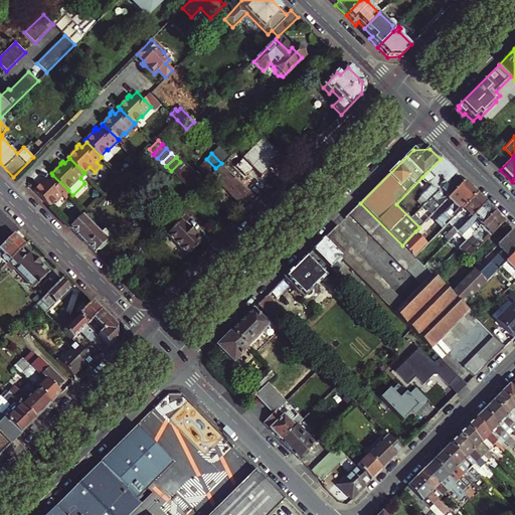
[(427,202),(456,174),(441,159),(422,177),(432,186),(421,196),(427,202)]
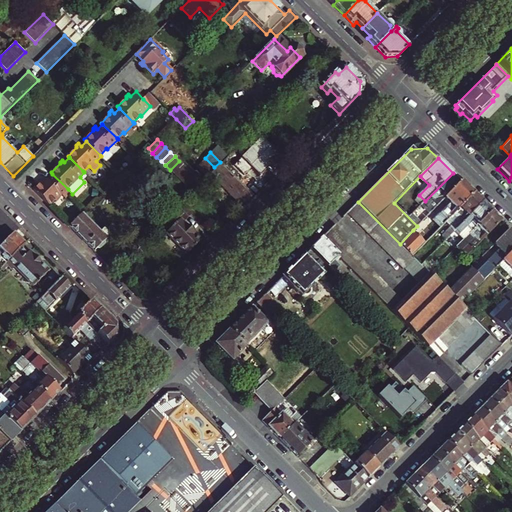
[(170,170),(175,174),(184,165),(179,161),(170,170)]
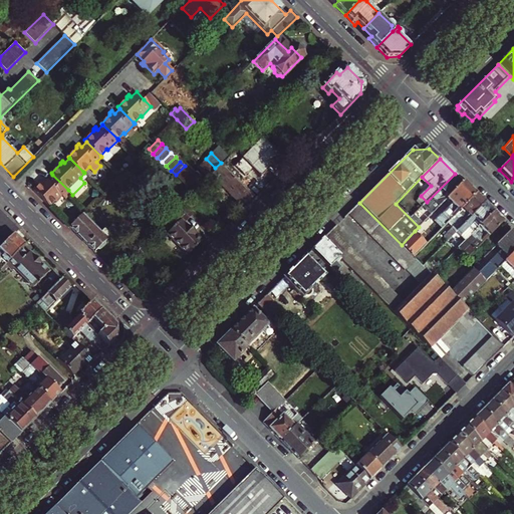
[(238,217),(256,199),(222,165),(211,175),(238,202),(233,207),(233,212),(238,217)]
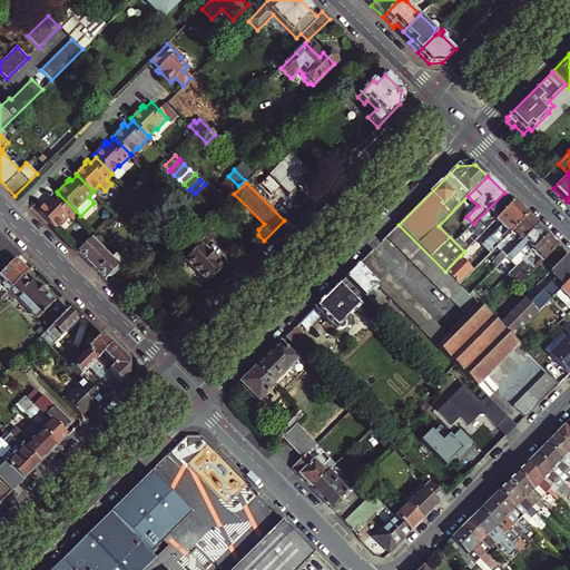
[(205,184),(195,194),(199,199),(209,188),(205,184)]
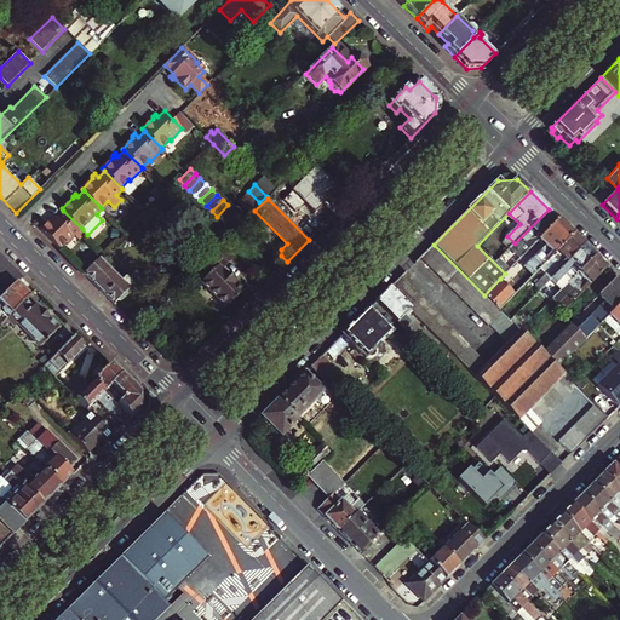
[(217,217),(222,222),(234,211),(228,205),(217,217)]
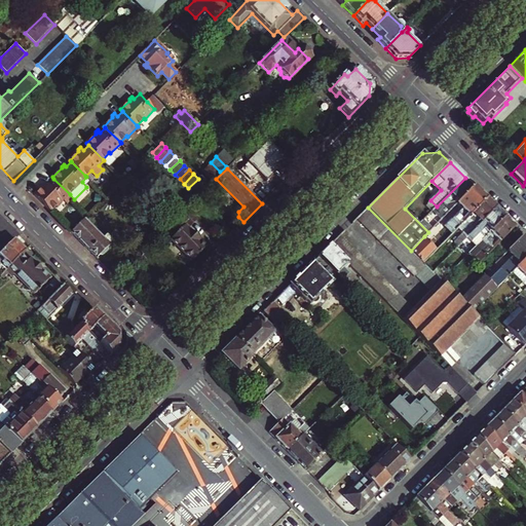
[(474,187),(465,178),(437,207),(434,210),(438,215),(448,204),(456,197),(460,201),(474,187)]
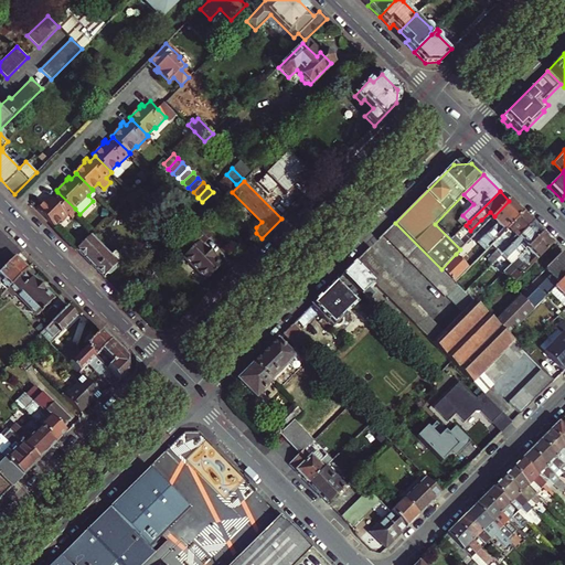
[(48,199),(36,210),(54,227),(62,219),(63,220),(75,209),(57,192),(52,198),(50,194),(48,196),(48,199)]
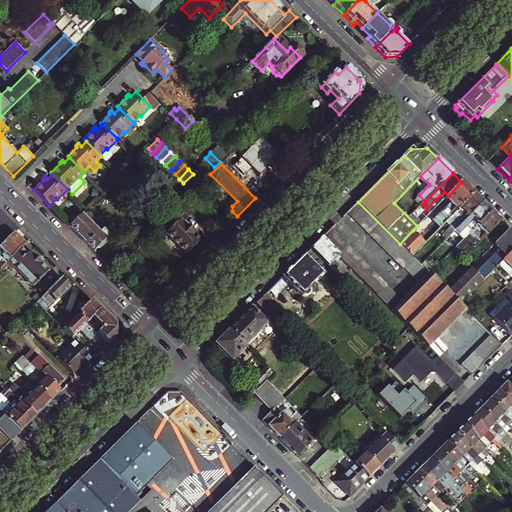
[(193,174),(183,183),(188,187),(197,178),(193,174)]
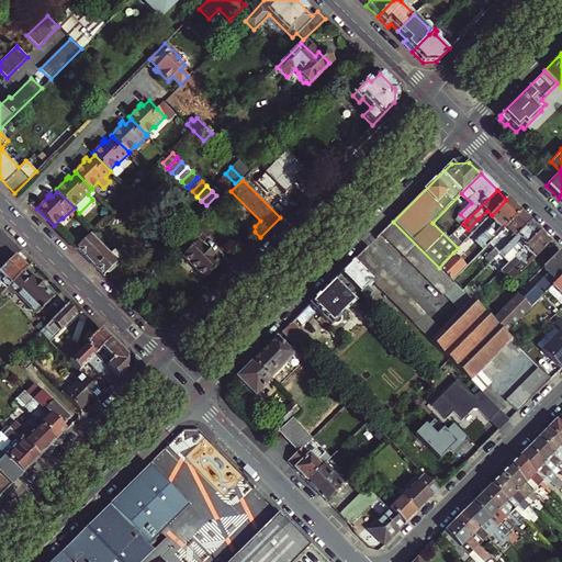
[(216,195),(206,205),(211,211),(222,201),(216,195)]
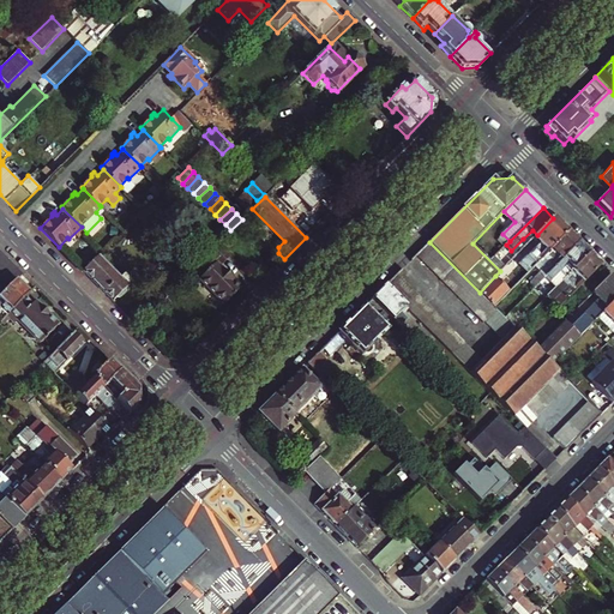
[(537,235),(533,239),(539,245),(533,250),(528,256),(536,265),(545,257),(569,233),(553,218),(537,235)]
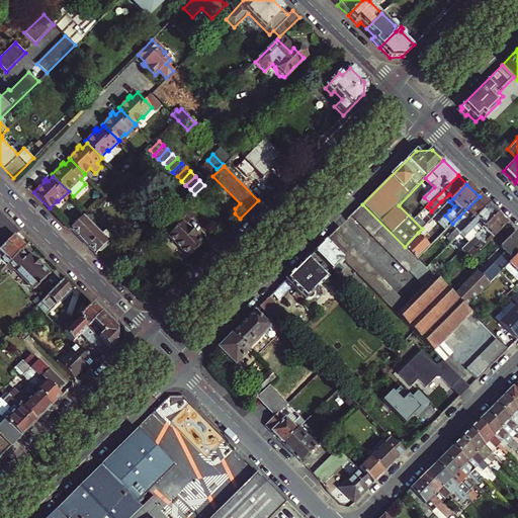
[(449,194),(441,201),(445,205),(449,201),(453,198),(449,194)]
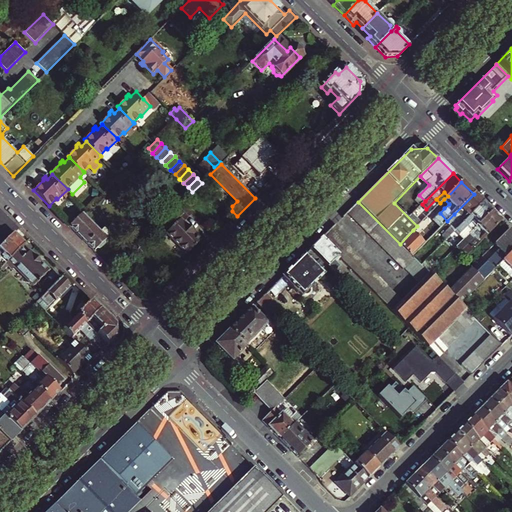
[(474,194),(454,214),(458,219),(450,226),(451,227),(443,235),(447,239),(455,230),(483,203),(474,194)]
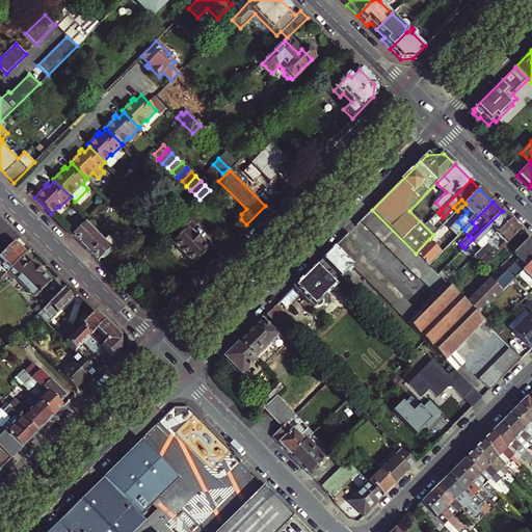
[(457,212),(461,216),(467,212),(461,207),(457,211),(457,212)]
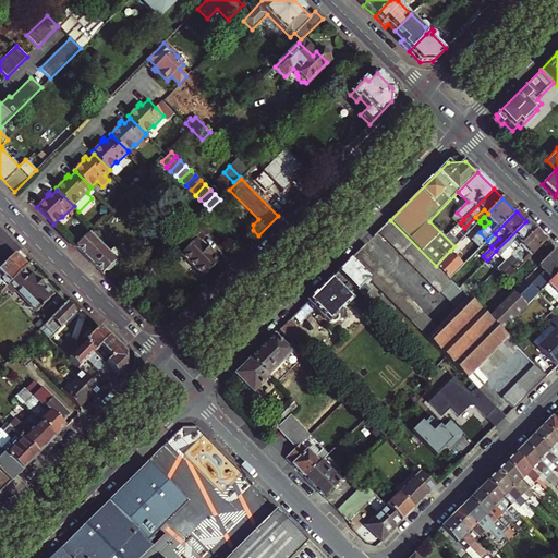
[(440,292),(458,310),(469,299),(462,293),(459,289),(449,279),(436,266),(390,220),(378,231),(439,292),(440,292)]
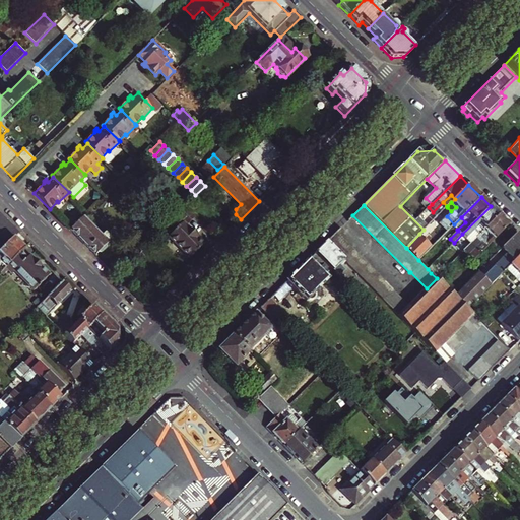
[(182,223),(168,237),(190,258),(203,244),(185,226),(194,217),(184,206),(175,215),(182,223)]
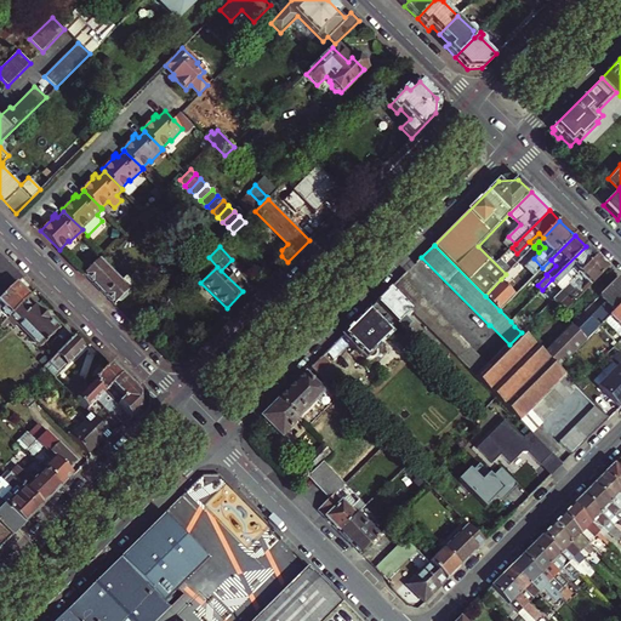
[(596,257),(586,246),(552,279),(557,285),(567,275),(573,281),(596,257)]
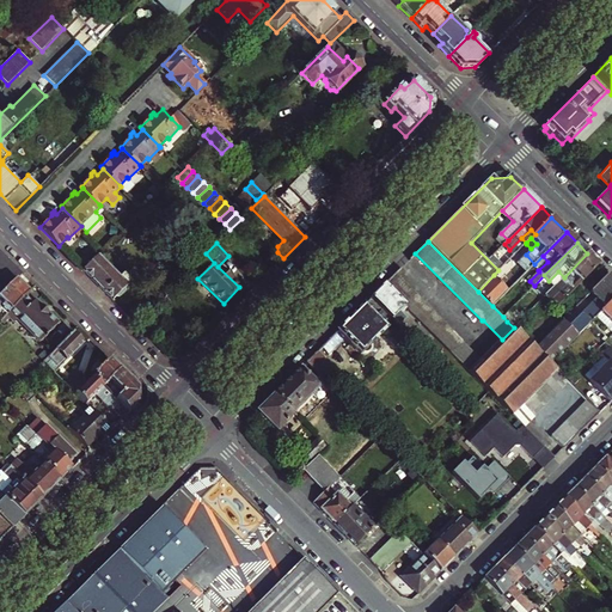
[(22,274),(0,251),(0,293),(1,294),(16,281),(22,274)]
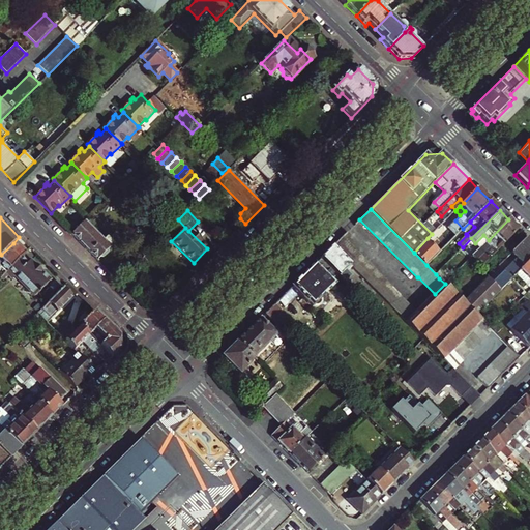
[(491,247),(477,260),(482,265),(501,246),(510,237),(519,229),(508,219),(489,240),(486,242),(491,247)]
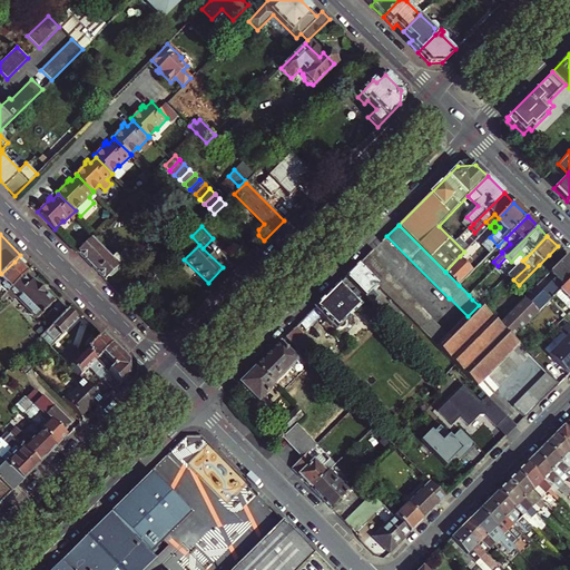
[(485,241),(492,247),(494,249),(497,247),(498,246),(490,237),(485,241)]
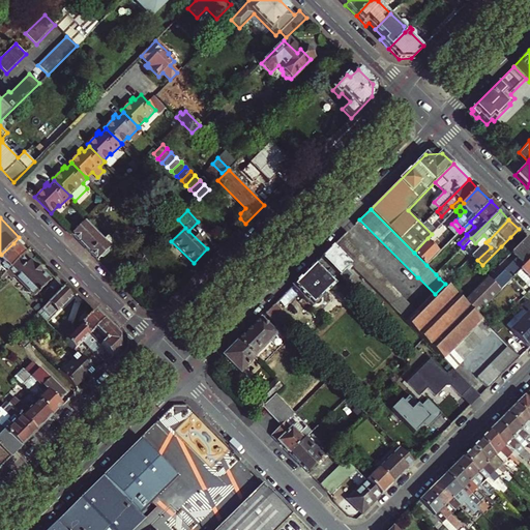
[(110,247),(85,222),(71,235),(97,260),(110,247)]
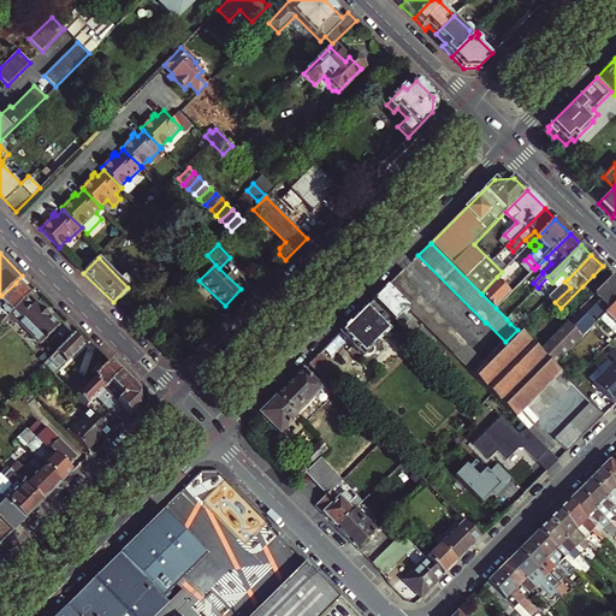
[(546,258),(538,266),(537,267),(542,272),(551,264),(546,258)]
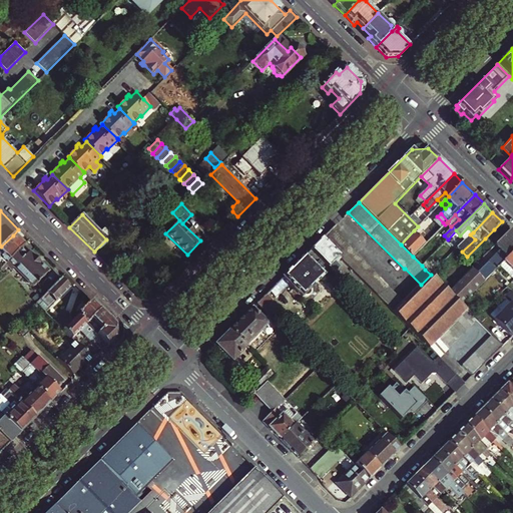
[(445,224),(443,222),(437,228),(439,230),(445,224)]
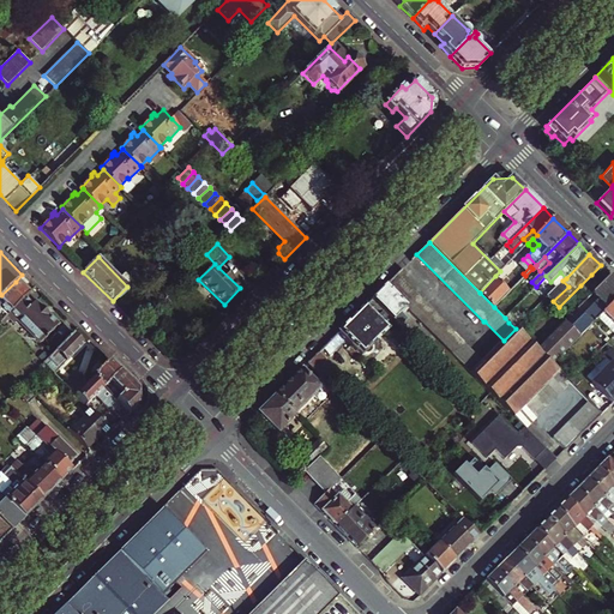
[(563,281),(566,278),(560,272),(551,282),(557,287),(563,281)]
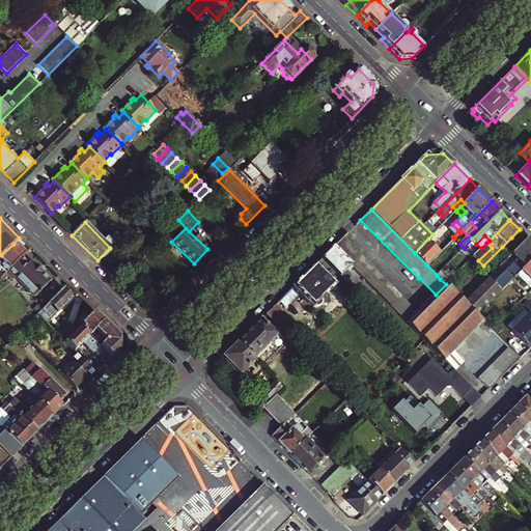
[(351,267),(408,324),(418,313),(412,307),(401,297),(401,296),(344,236),(333,248),(348,264),(351,267)]
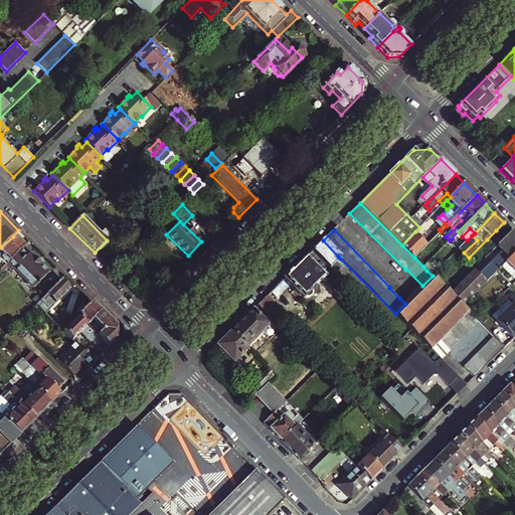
[(506,263),(514,252),(514,232),(512,230),(497,246),(502,251),(483,271),(491,278),(500,269),(506,263)]
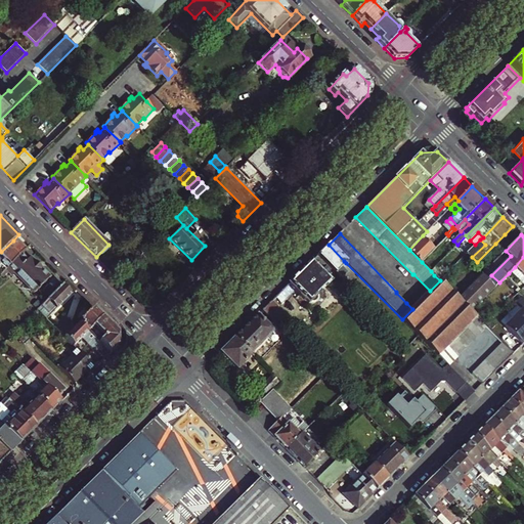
[(510,239),(505,234),(495,244),(500,249),(510,239)]
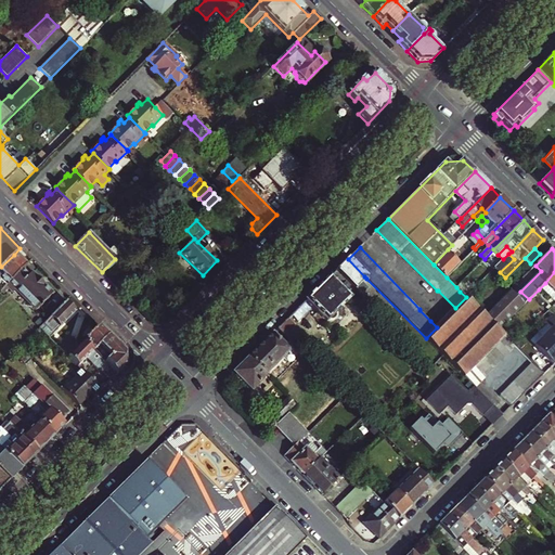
[(447,278),(461,263),(448,249),(434,265),(447,278)]
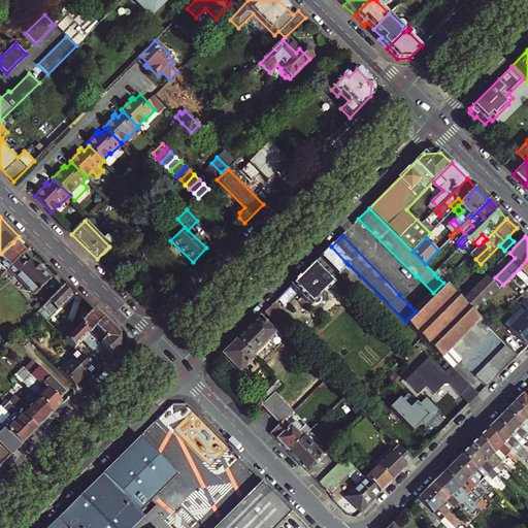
[(471,255),(475,259),(489,246),(484,241),(479,246),(471,255)]
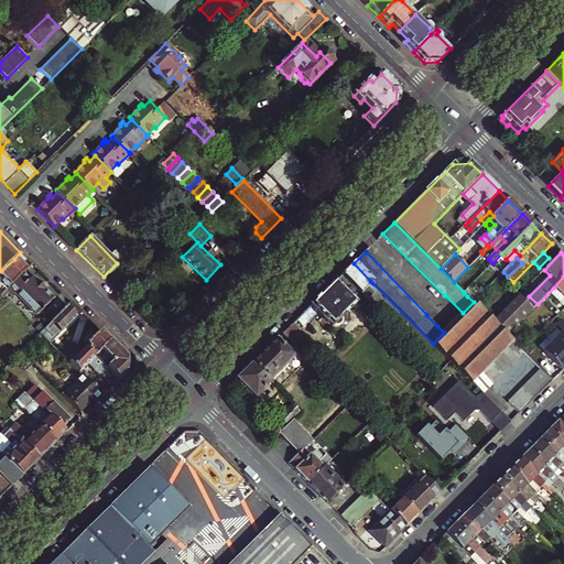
[(1,271),(0,272),(0,285),(6,291),(22,274),(25,271),(14,259),(1,271)]
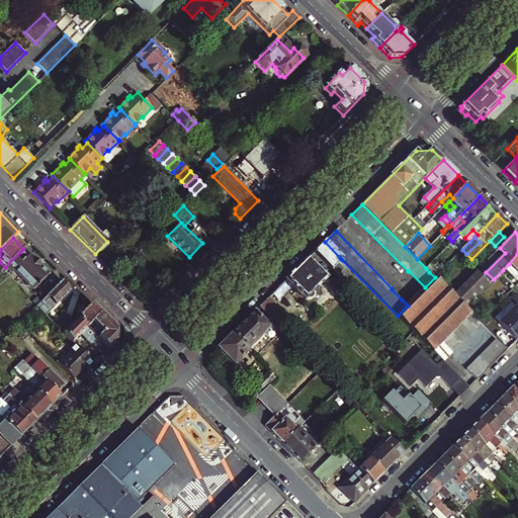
[(325,242),(314,253),(331,270),(342,260),(340,258),(325,242)]
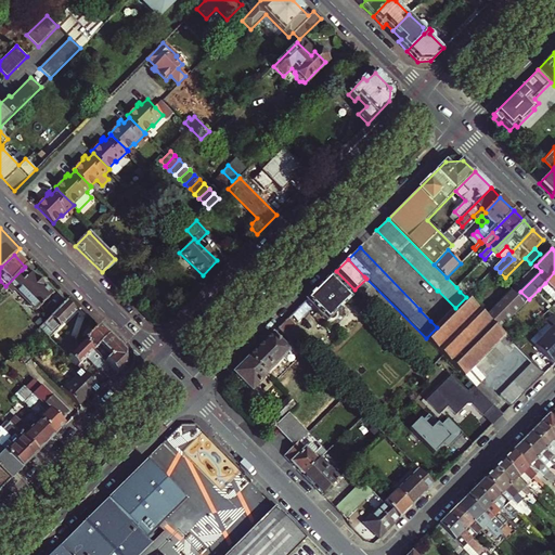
[(5,286),(4,286),(12,293),(15,289),(36,310),(52,294),(31,273),(28,276),(22,270),(5,286)]
